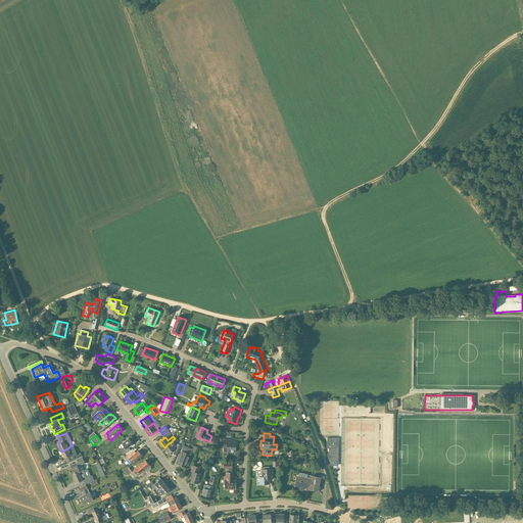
[(131,449),(129,447),(133,444),(129,438),(122,443),(125,446),(120,450),(123,455),(131,449)]
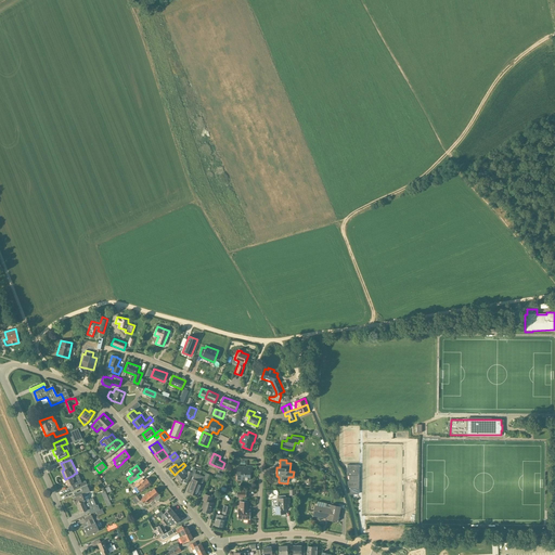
[(180,469),(175,475),(179,481),(181,482),(182,482),(183,482),(186,483),(189,479),(191,476),(193,468),(194,467),(192,467),(190,472),(188,470),(185,476),(185,475),(184,473),(186,472),(184,469),(186,467),(185,465),(180,470),(180,469)]
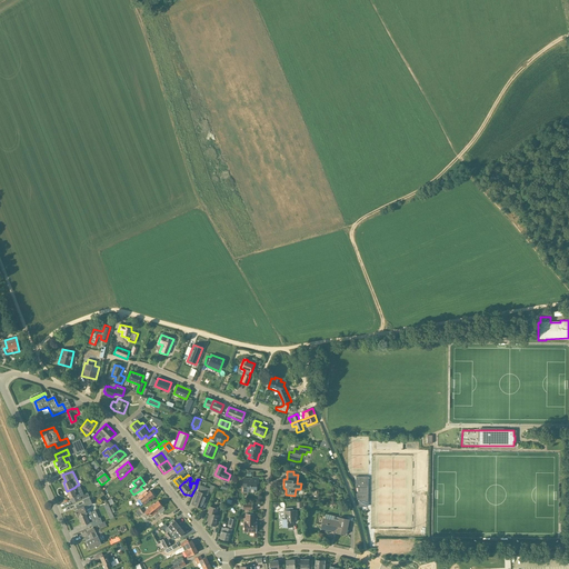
[(358,493),(357,493),(356,502),(358,507),(368,507),(368,477),(356,477),(356,488),(358,488),(358,493)]
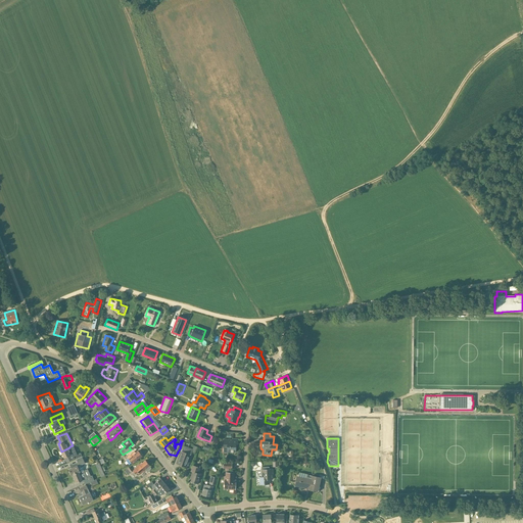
[(224,439),(224,447),(224,452),(236,453),(236,443),(233,443),(233,440),(224,439)]
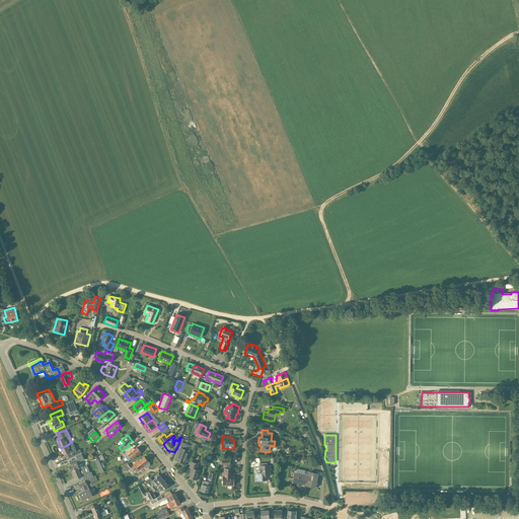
[(180,446),(179,448),(175,460),(184,463),(190,452),(189,451),(190,449),(194,450),(196,443),(193,442),(191,445),(182,442),(183,439),(180,438),(178,445),(180,446)]
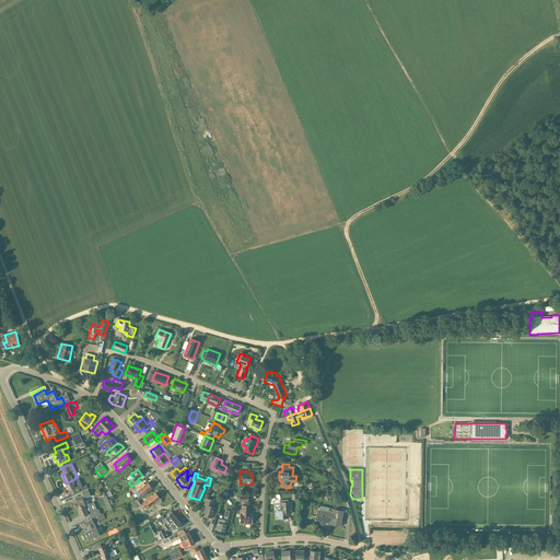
[(80,490),(74,479),(66,483),(69,490),(73,488),(74,491),(80,490)]
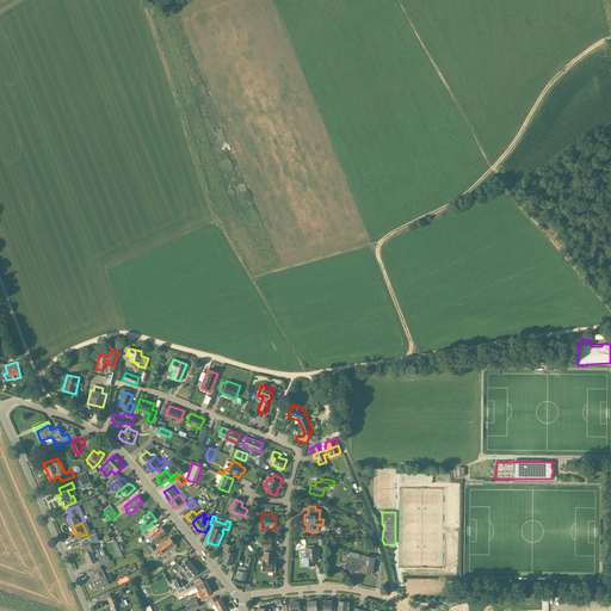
[(155,542),(166,534),(161,526),(159,529),(158,528),(149,534),(155,542)]
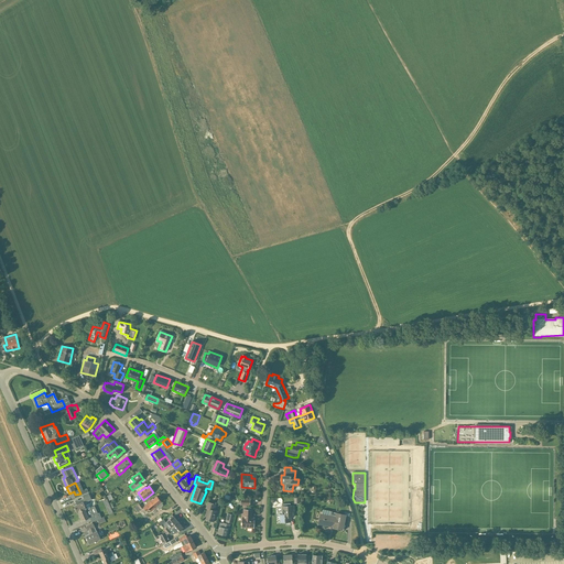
[(77,505),(74,506),(77,512),(78,512),(86,509),(83,502),(84,502),(85,502),(91,500),(88,492),(83,495),(84,498),(78,500),(78,499),(75,500),(77,505)]
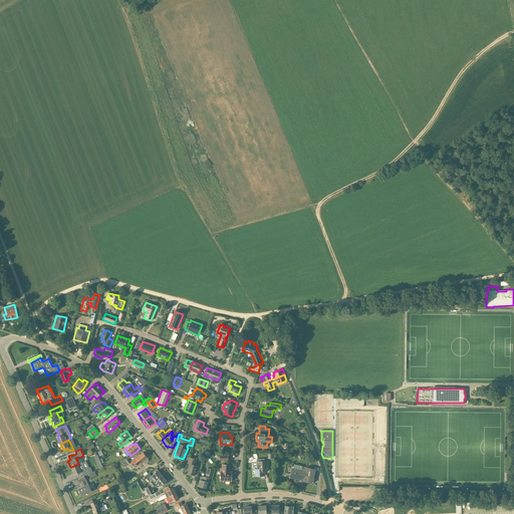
[(203,457),(207,458),(207,455),(211,456),(211,458),(217,461),(219,453),(205,450),(203,457)]
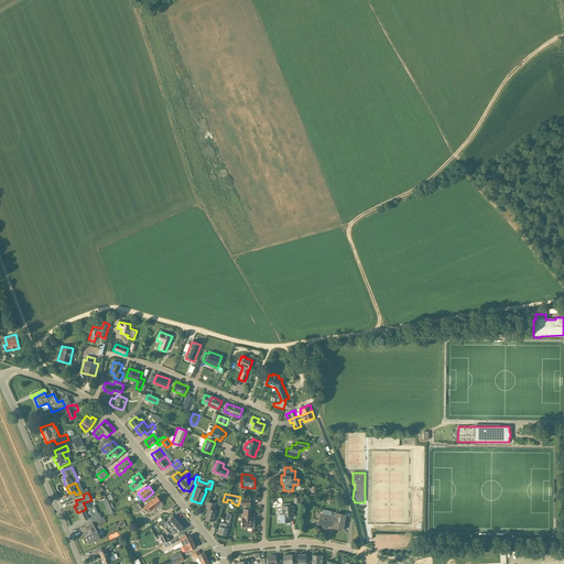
[(163,506),(161,502),(162,502),(156,496),(154,498),(154,497),(145,505),(143,507),(141,503),(134,508),(138,511),(143,508),(147,511),(149,509),(151,511),(156,507),(156,506),(159,509),(163,506)]
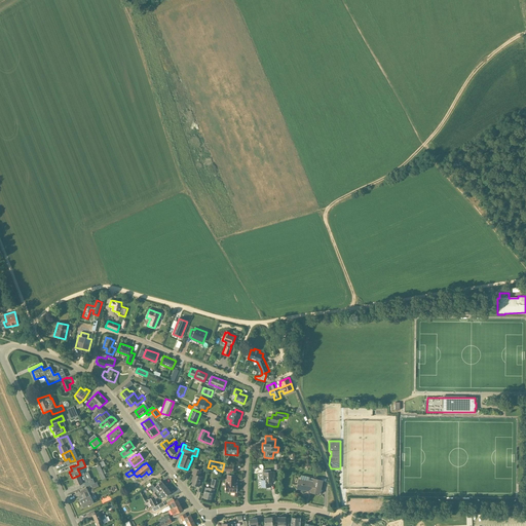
[(102,480),(106,478),(100,465),(97,467),(102,480)]
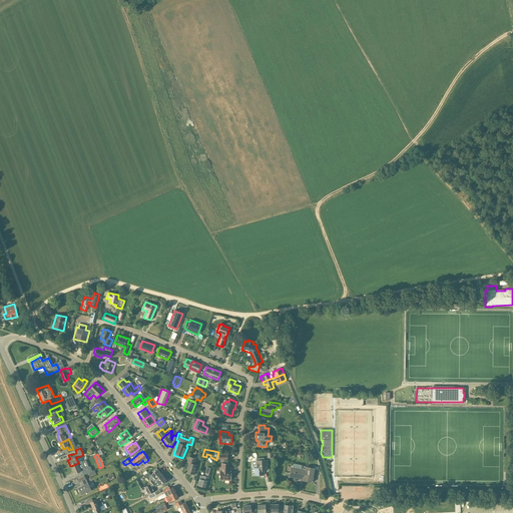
[(191,476),(192,474),(194,475),(197,465),(194,464),(196,459),(189,457),(187,463),(188,463),(187,468),(188,468),(187,472),(188,473),(187,474),(191,476)]
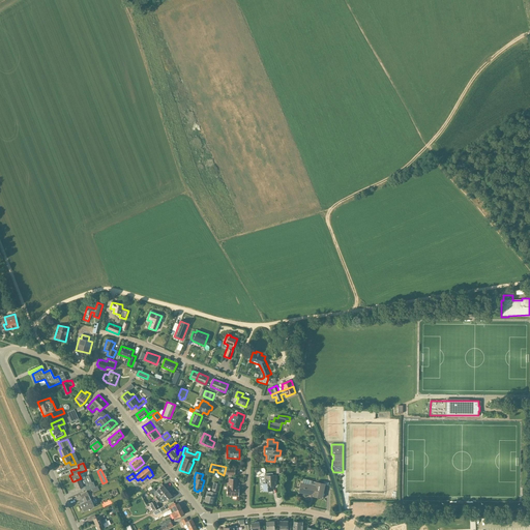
[(265,473),(265,476),(265,483),(263,483),(264,491),(273,491),(272,486),(276,486),(275,475),(272,475),(272,473),(265,473)]
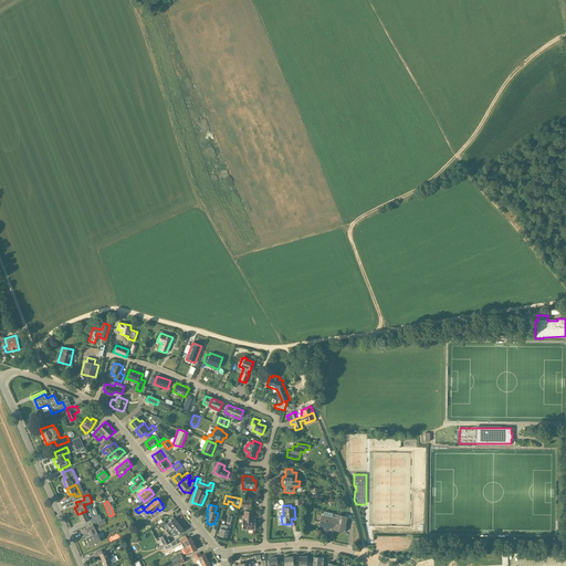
[(86,511),(79,514),(83,523),(85,522),(86,523),(91,522),(92,524),(98,522),(102,520),(100,514),(94,517),(90,509),(86,511)]
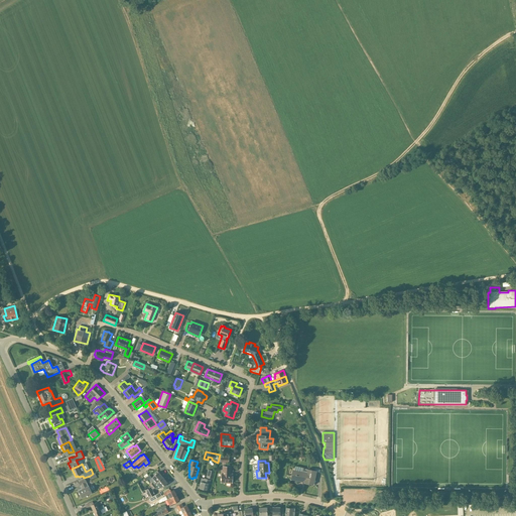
[(223,474),(222,473),(222,483),(232,483),(233,474),(231,474),(231,467),(223,467),(223,474)]
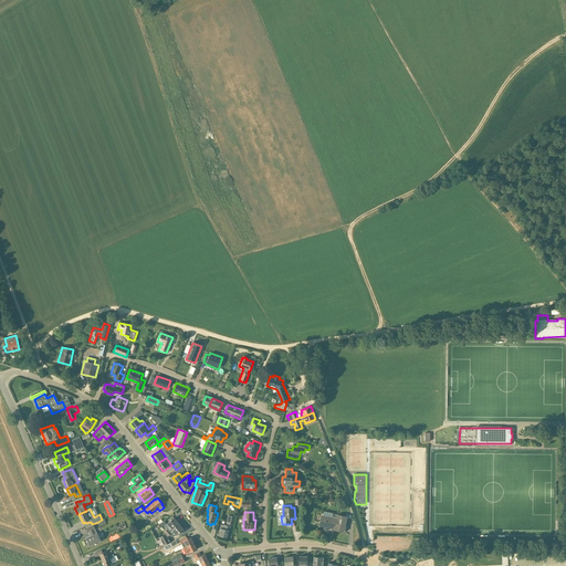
[(227,524),(233,525),(236,517),(228,515),(227,524)]
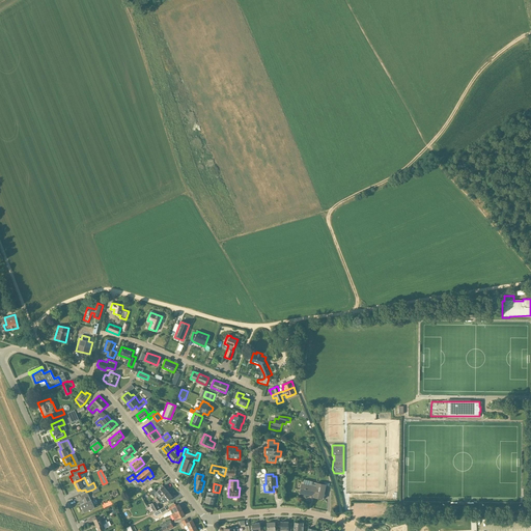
[(301,494),(303,494),(313,496),(313,497),(323,499),(326,484),(316,483),(315,486),(303,484),(301,494)]
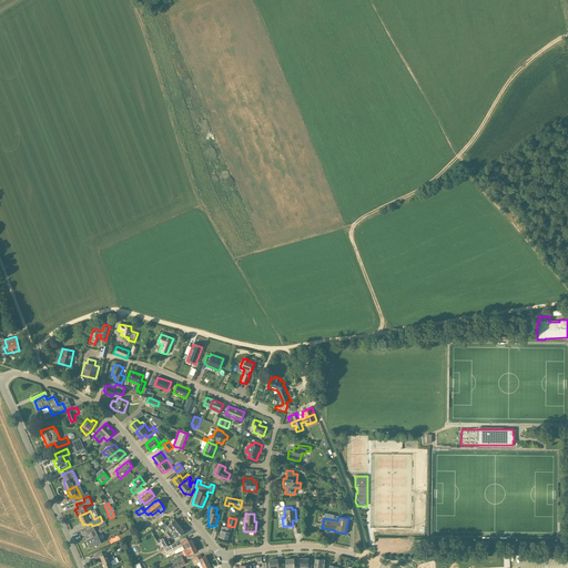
[(168,526),(172,530),(179,525),(174,519),(168,526)]
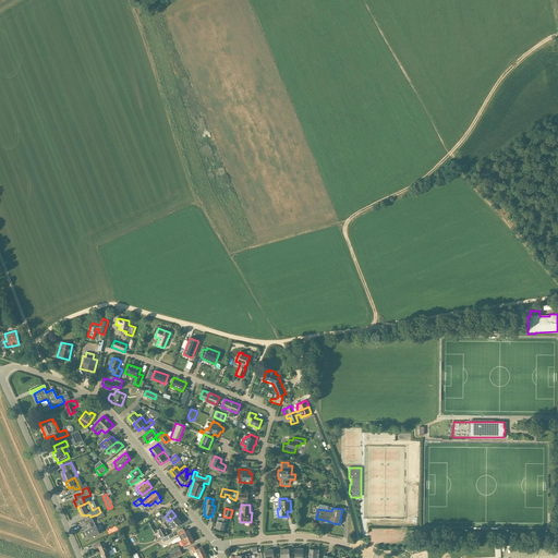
[(165,530),(171,524),(174,528),(181,522),(176,516),(169,521),(167,523),(164,526),(157,530),(158,532),(155,533),(157,538),(158,537),(159,538),(160,537),(161,538),(168,534),(165,530)]
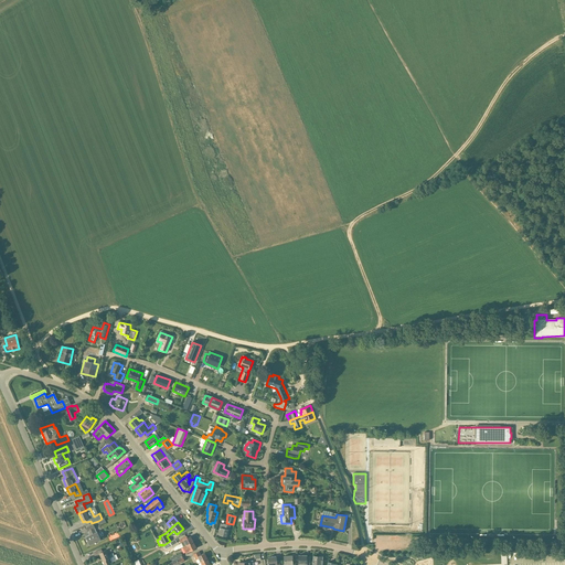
[(227,537),(230,531),(232,531),(233,529),(230,529),(231,525),(223,523),(223,524),(221,523),(217,534),(227,537)]
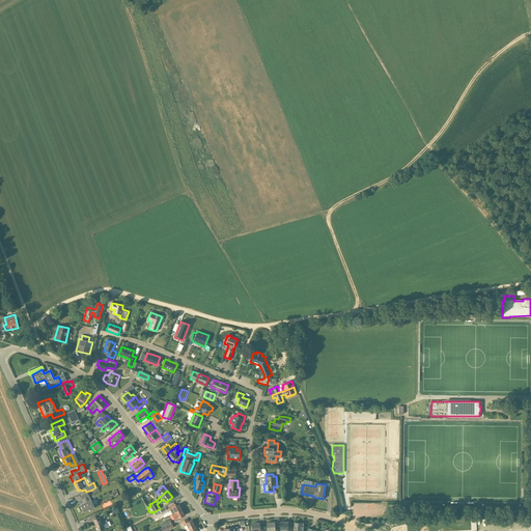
[(81,496),(84,503),(81,504),(84,512),(89,510),(90,510),(90,509),(94,507),(91,500),(90,500),(87,493),(81,496)]
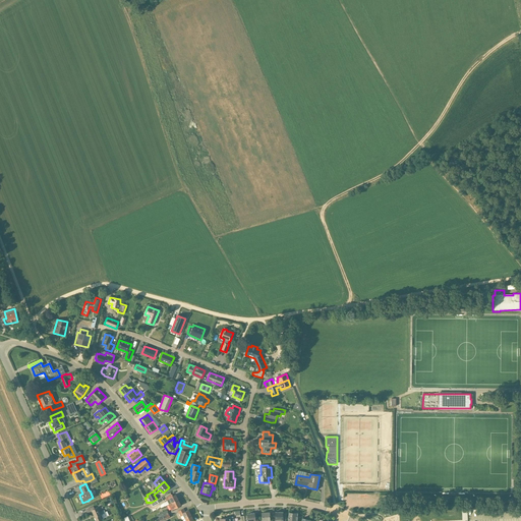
[(167,501),(164,503),(165,506),(169,504),(178,500),(176,495),(172,496),(172,495),(165,498),(167,501)]
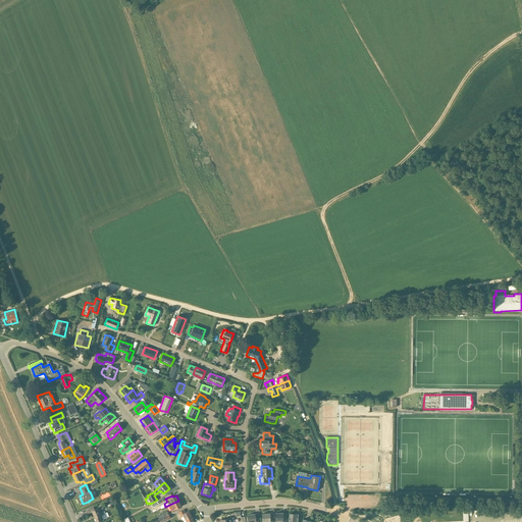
[(162,498),(151,505),(153,508),(164,502),(162,498)]
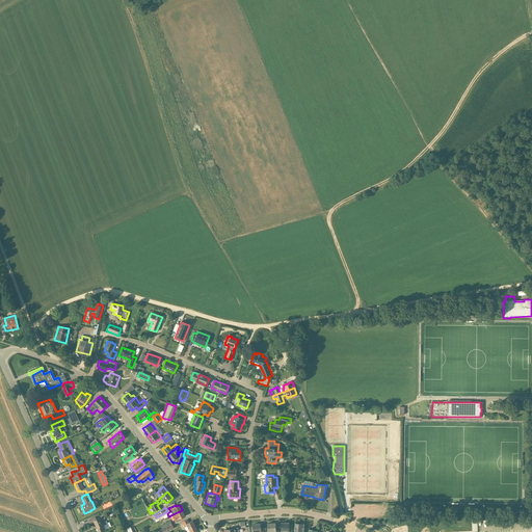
[(185,515),(182,510),(173,514),(176,521),(185,515)]
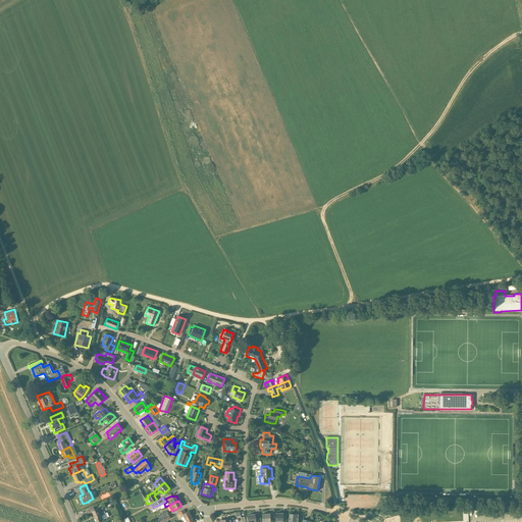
[(104,511),(100,513),(100,512),(104,510),(102,506),(95,509),(94,507),(87,510),(89,515),(93,513),(96,521),(97,521),(102,520),(104,519),(107,517),(104,511)]
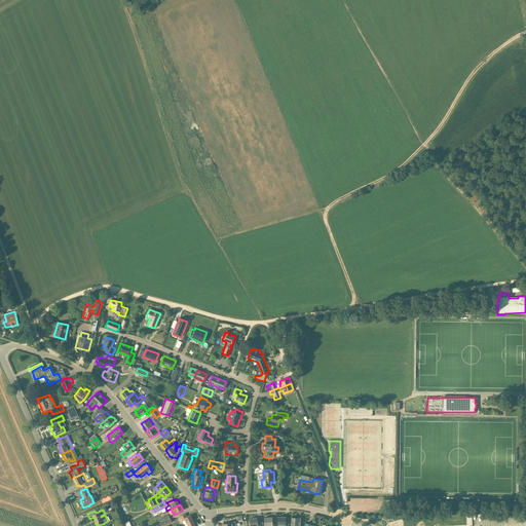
[(184,525),(187,523),(193,520),(190,515),(187,517),(185,513),(180,516),(184,525)]
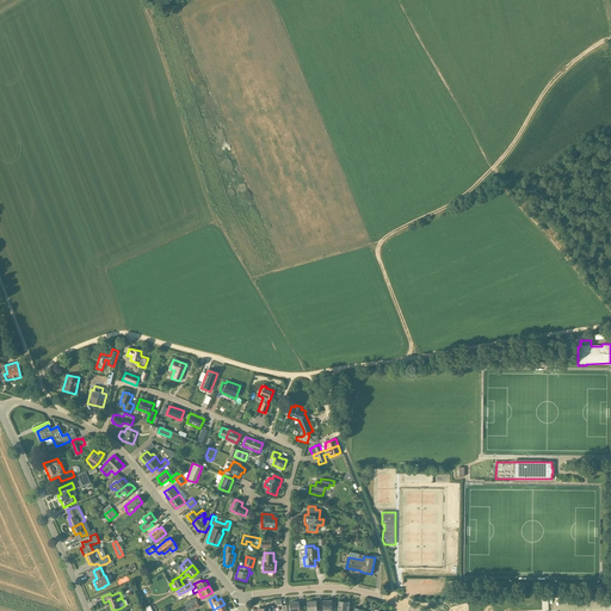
[(307,602),(308,609),(307,609),(306,610),(319,610),(320,609),(316,609),(316,600),(307,602)]
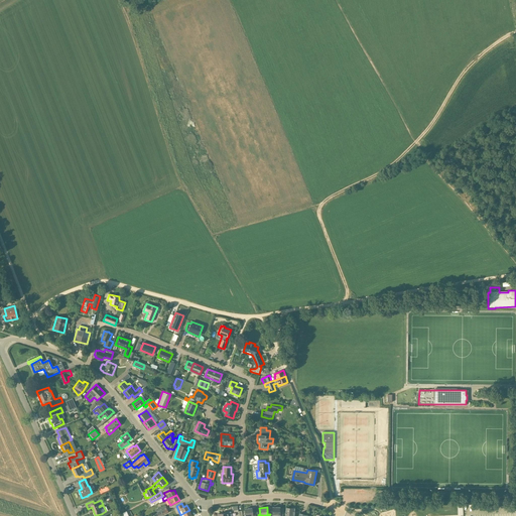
[(282,515),(283,508),(280,508),(280,507),(273,507),(272,515),(278,515),(277,515),(282,515)]
